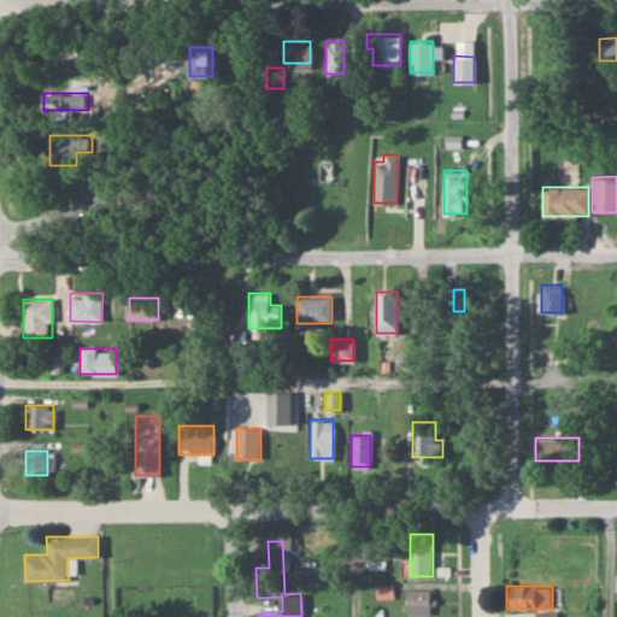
[(406,589),(406,613),(433,613),(433,589),(406,589)]
